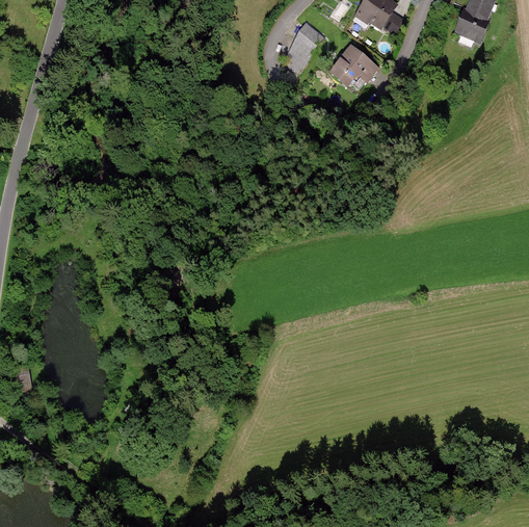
[(356,14),(381,29),(397,4),(391,0),(365,0),(356,14)]
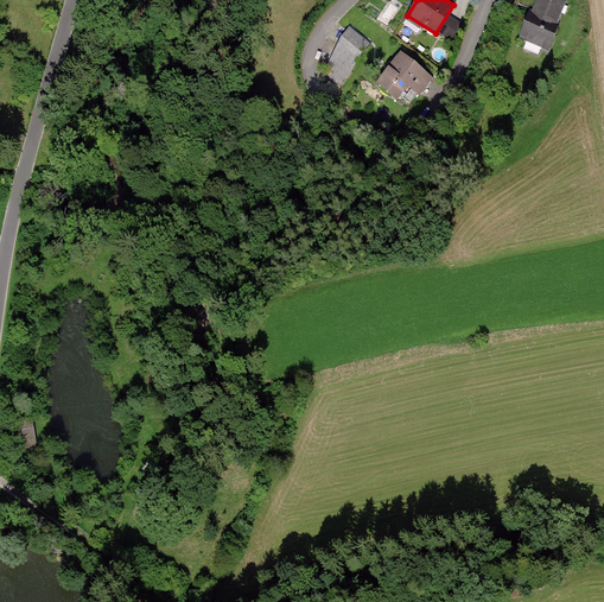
[(535,0),(532,12),(527,10),(519,35),(552,46),(560,24),(555,21),(564,0),(535,0)]
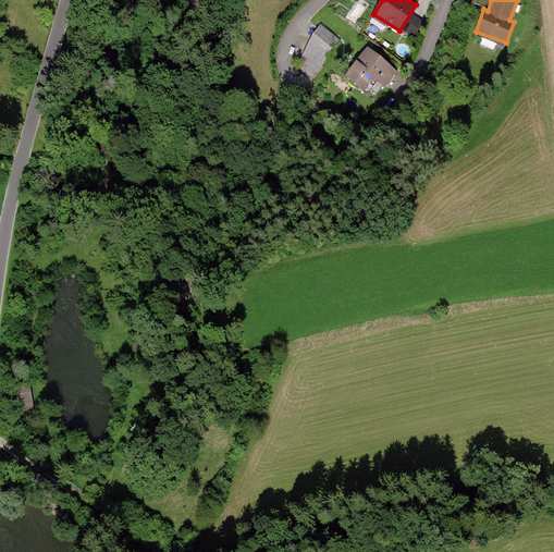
[(335,36),(317,23),(310,32),(295,62),(309,72),(335,36)]
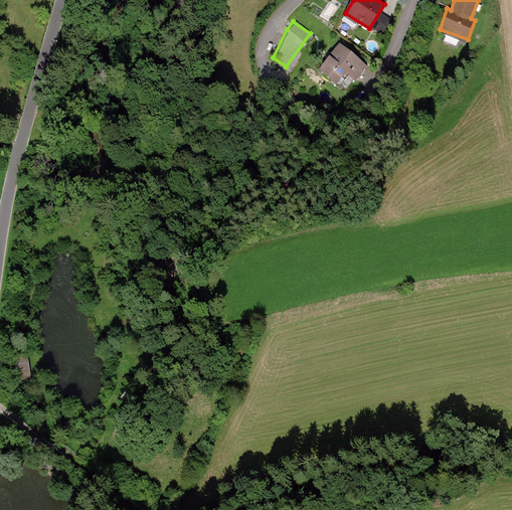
[(367,63),(340,42),(319,68),(346,90),(367,63)]
